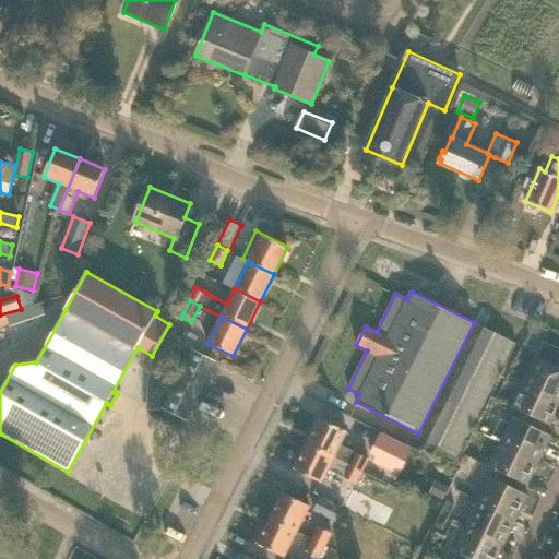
[(485,328),(460,379),(429,439),(460,453),(514,343),(485,328)]
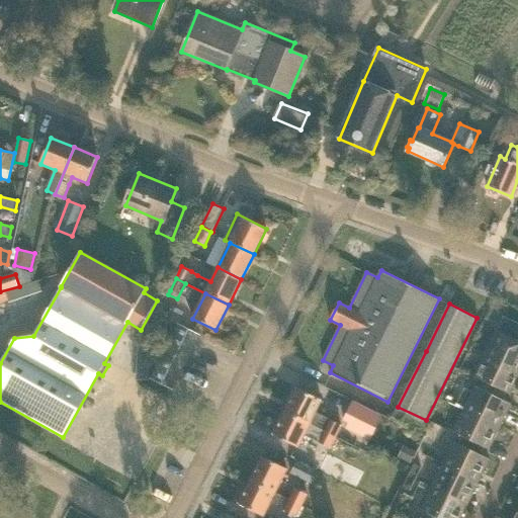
[(160,318),(151,312),(144,325),(153,330),(160,318)]
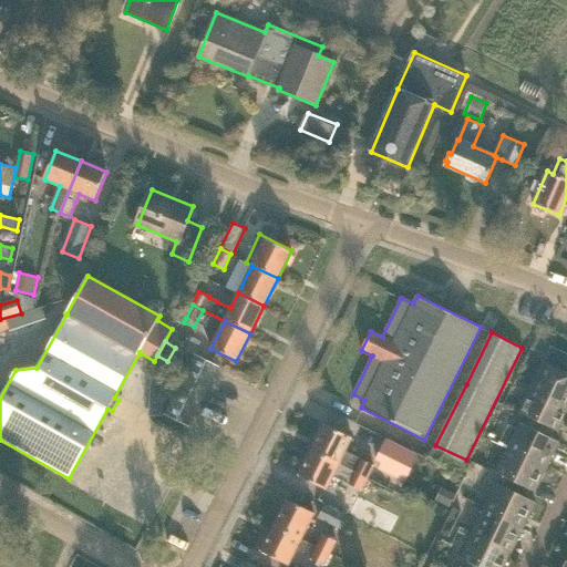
[(566,353),(552,347),(532,388),(566,403),(566,353)]
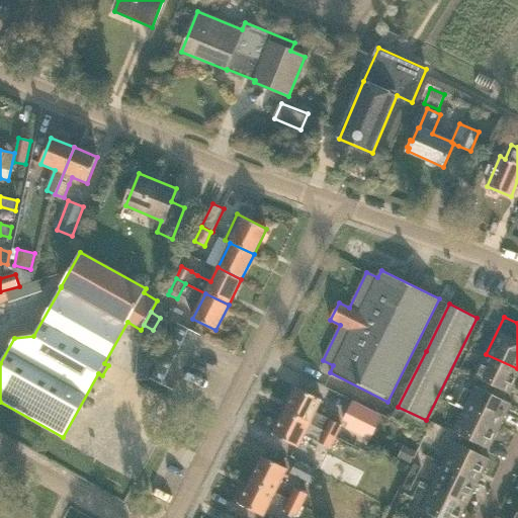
[(199,335),(179,325),(178,324),(172,335),(194,346),(199,335)]
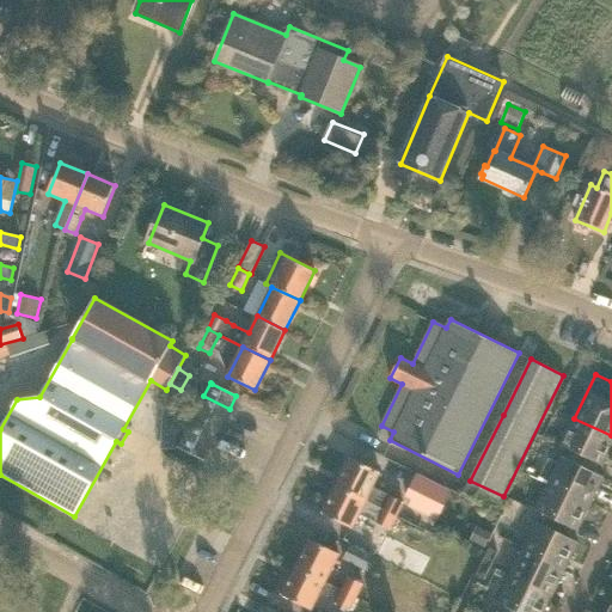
[(230,409),(203,396),(197,409),(222,422),(230,409)]
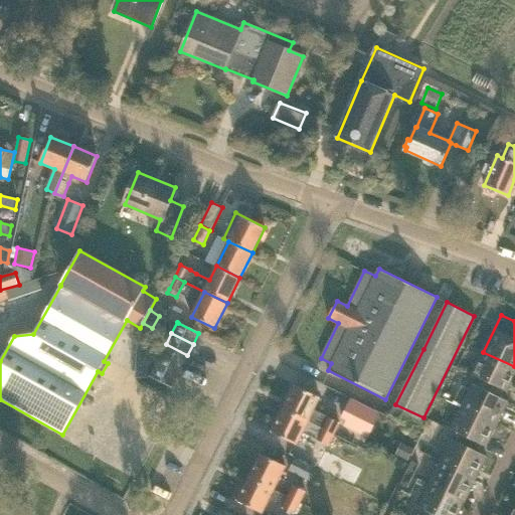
[(187,355),(166,344),(160,355),(182,366),(187,355)]
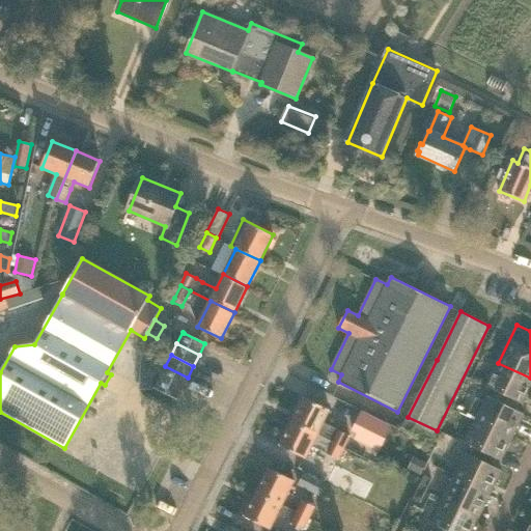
[(155,386),(157,360),(148,359),(145,385),(155,386)]
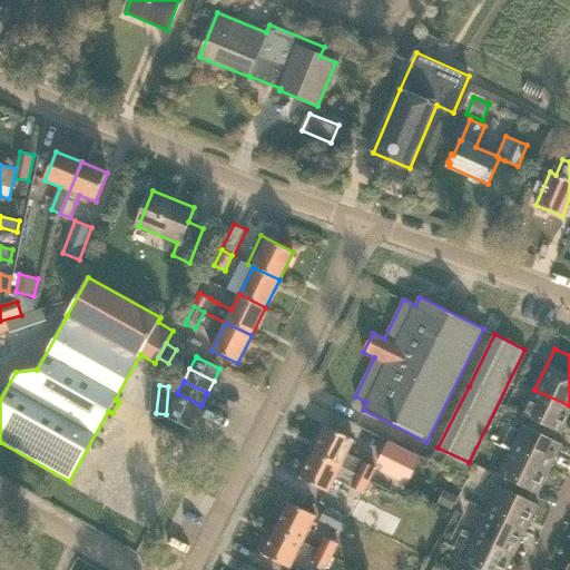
[(522,414),(532,419),(544,425),(540,433),(552,440),(557,431),(561,433),(569,415),(569,405),(534,390),(522,414)]
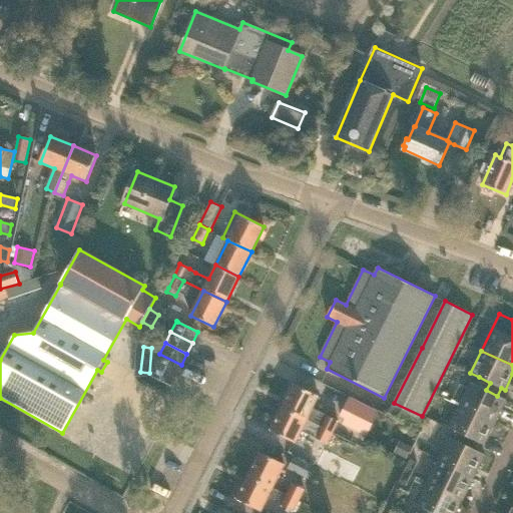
[(159,354),(154,364),(176,375),(181,365),(159,354)]
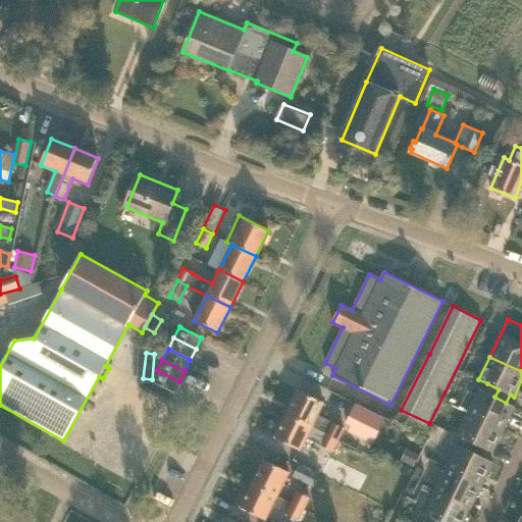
[(151,381),(173,393),(179,381),(157,370),(151,381)]
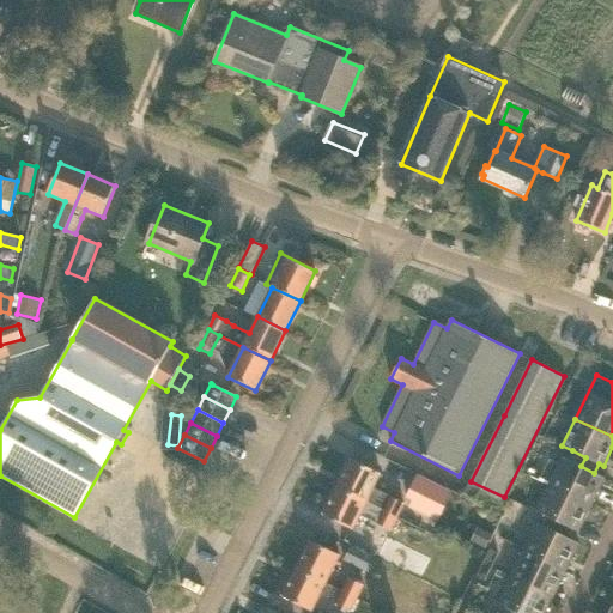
[(572,450),(568,460),(563,457),(550,484),(592,504),(605,478),(594,473),(581,466),(586,457),(572,450)]
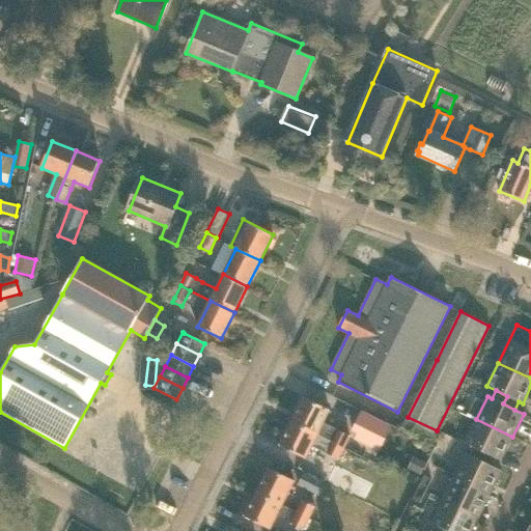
[(338,430),(323,423),(330,410),(304,397),(291,421),(317,435),(317,434),(332,442),(344,448),(350,436),(338,430)]
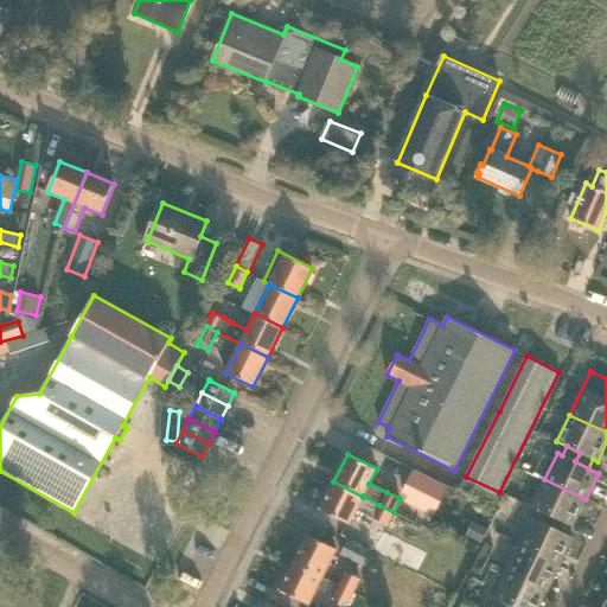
[(447,490),(411,473),(401,492),(438,510),(447,490)]
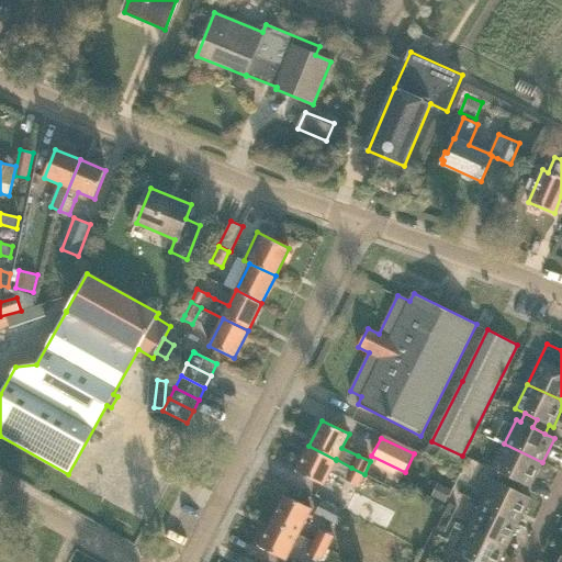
[(492,469),(501,473),(513,479),(509,487),(521,493),(526,485),(530,487),(542,462),(504,444),(492,469)]
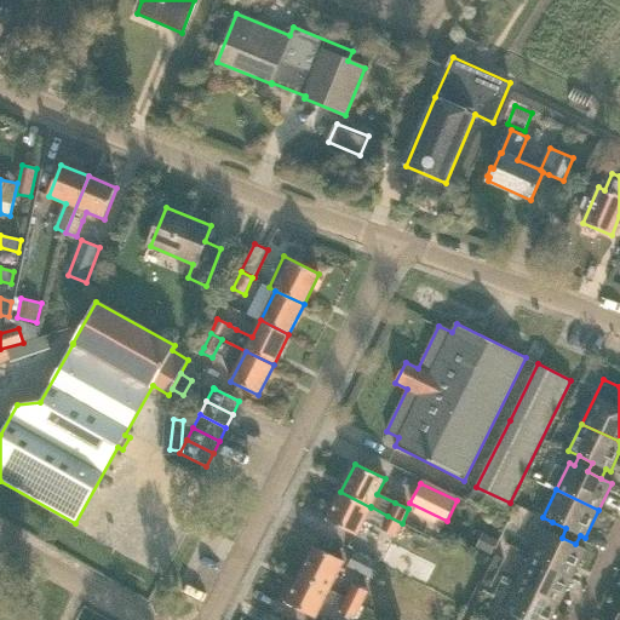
[(326,521),(356,535),(363,521),(395,537),(402,523),(388,516),(371,506),(371,507),(340,492),(326,521)]
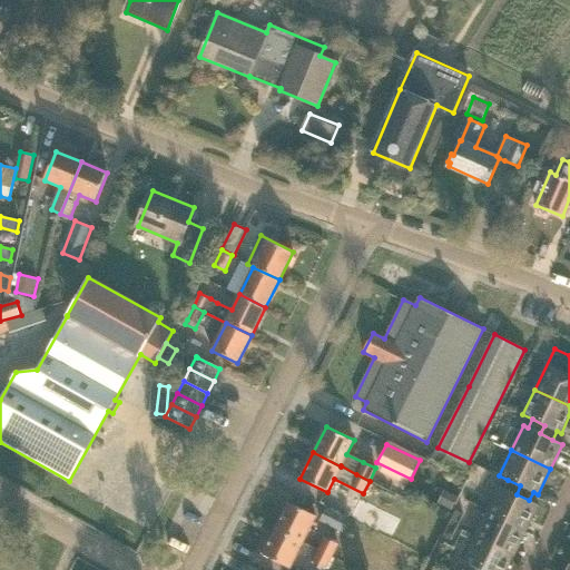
[(508,480),(504,489),(499,485),(487,511),(527,530),(539,504),(529,500),(517,494),(520,485),(508,480)]
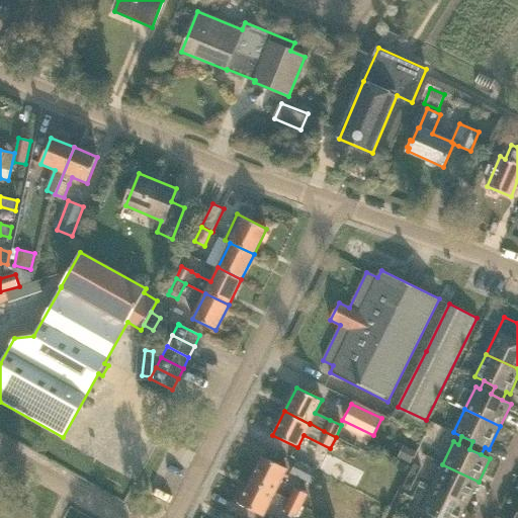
[(403,445),(397,457),(409,462),(415,450),(403,445)]
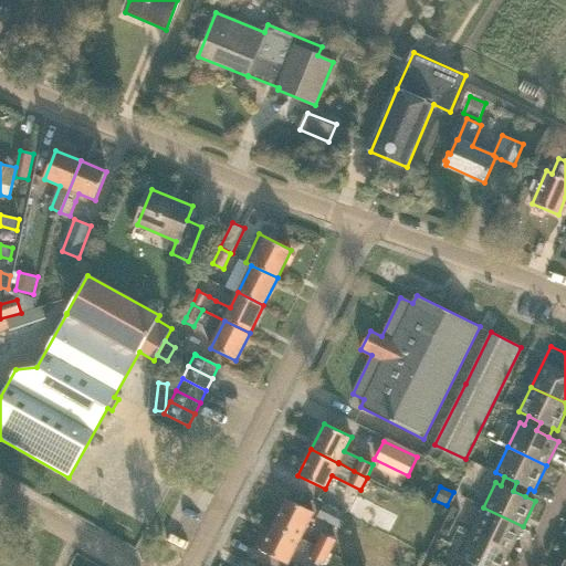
[(285,499),(273,525),(301,538),(313,513),(285,499)]
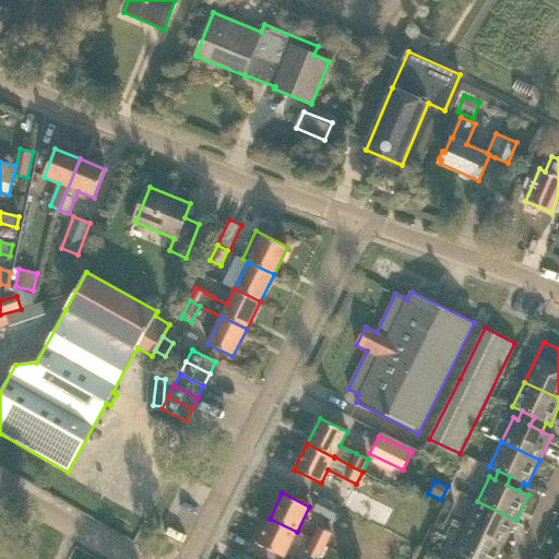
[(320,498),(313,510),(337,522),(343,510),(320,498)]
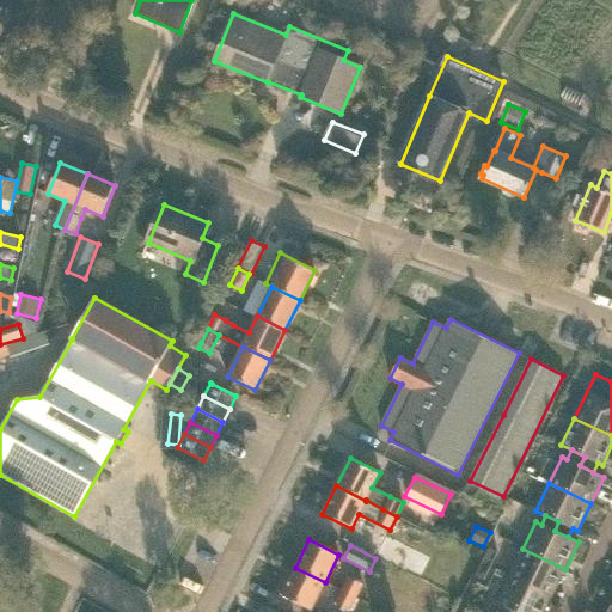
[(489,549),(483,562),(491,567),(497,552),(489,549)]
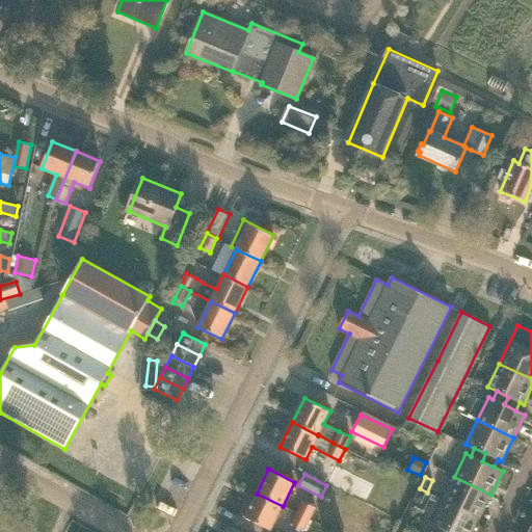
[(454,477),(444,500),(480,517),(491,495),(454,477)]
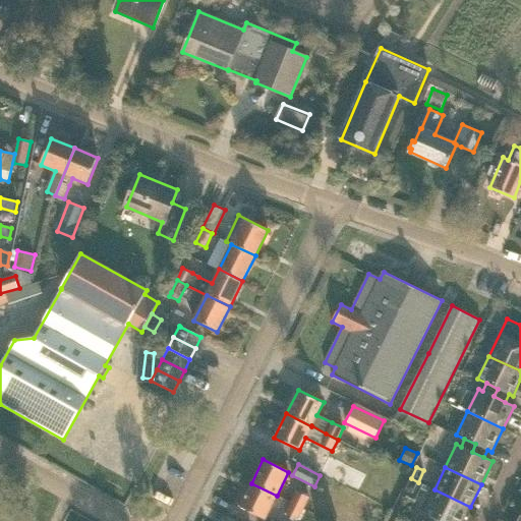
[(418,482),(411,478),(405,490),(412,494),(418,482)]
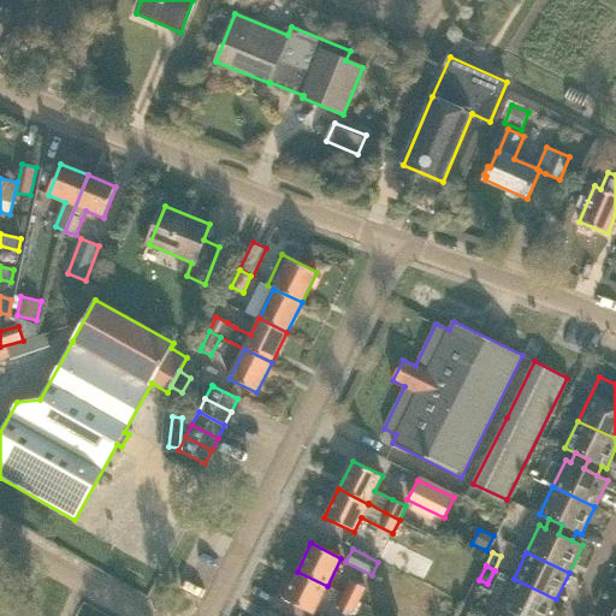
[(313,614),(327,586),(297,572),(283,599),(313,614)]
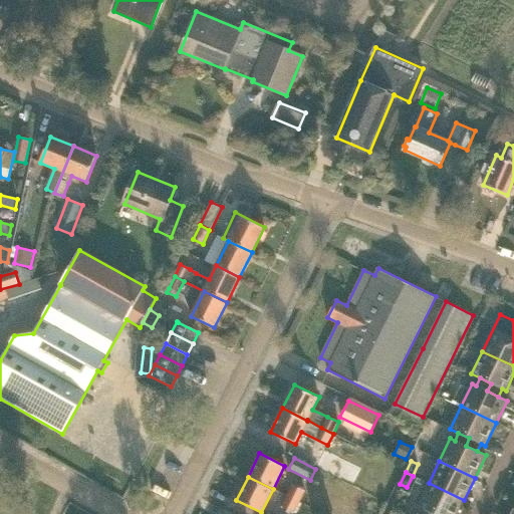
[(418,506),(435,513),(457,513),(464,500),(429,483),(418,506)]
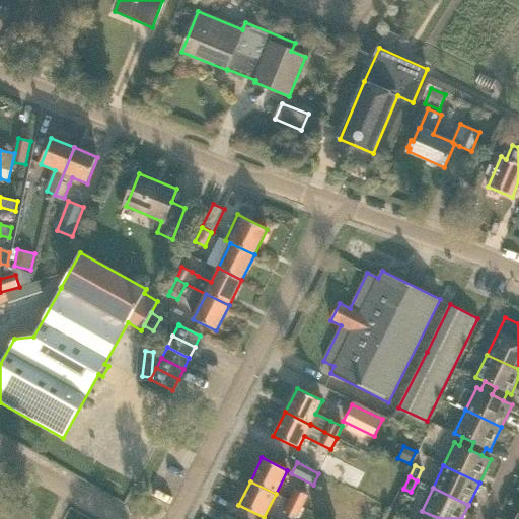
[(290,501),(302,507),(307,496),(296,490),(290,501)]
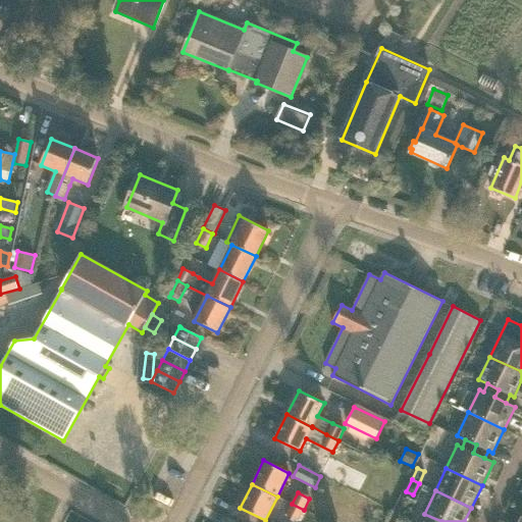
[(298,521),(304,510),(292,504),(285,516),(298,521)]
